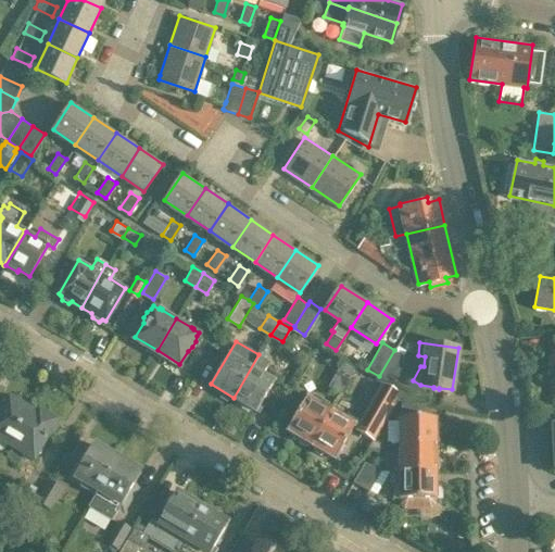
[(394,350),(379,376),(391,383),(406,356),(394,350)]
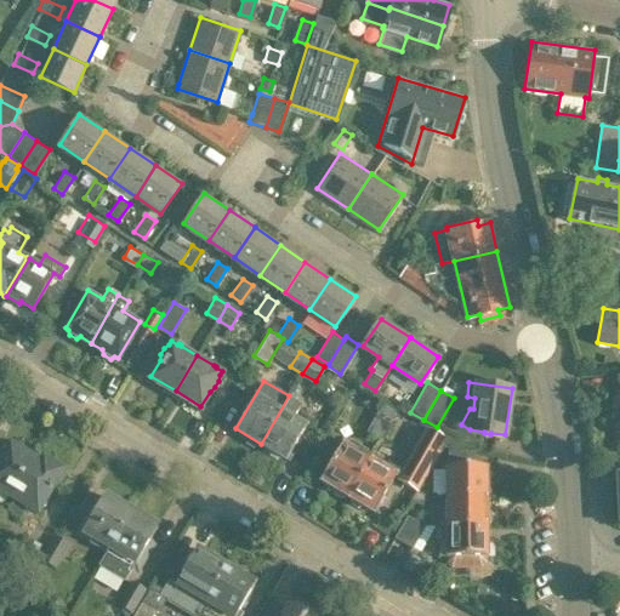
[(289,395),(261,444),(266,446),(265,449),(277,456),(278,454),(286,458),(307,423),(294,415),(301,403),(289,395)]
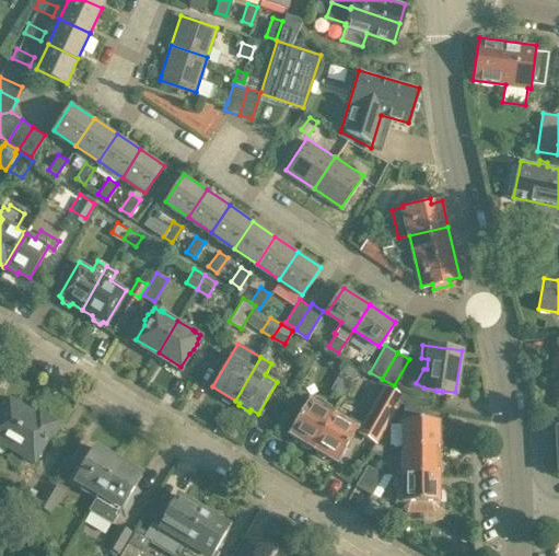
[(330,387),(342,394),(358,368),(346,360),(330,387)]
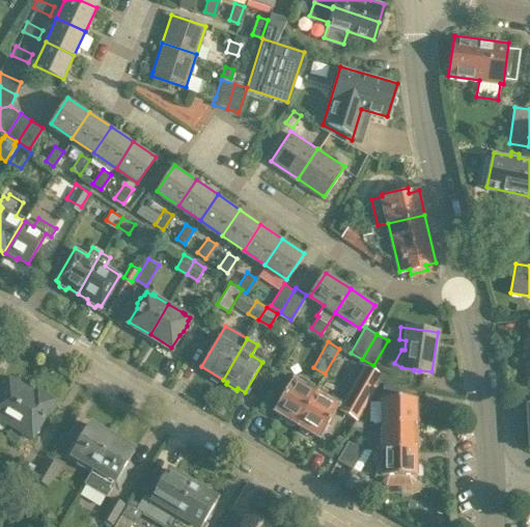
[(340,409),(356,418),(357,418),(379,379),(382,373),(365,364),(340,409)]
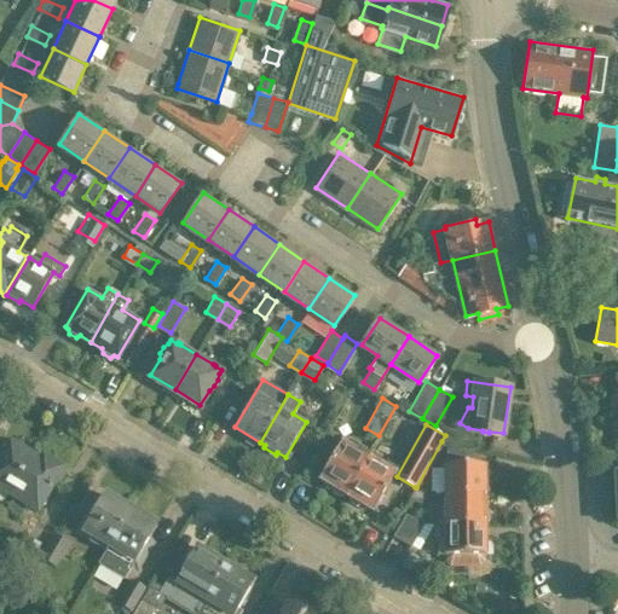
[(448,430),(445,435),(442,441),(452,447),(458,438),(448,430)]
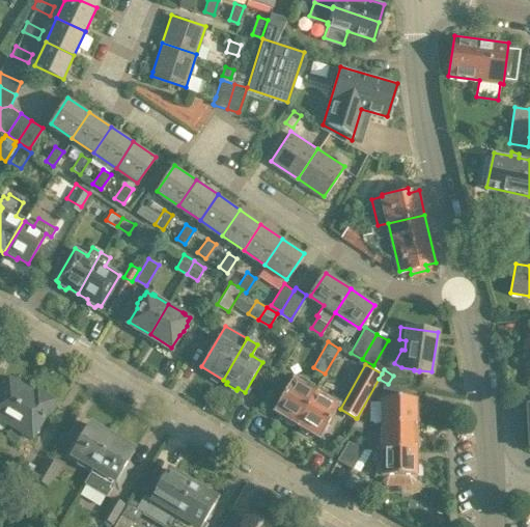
[(269,370),(261,383),(270,387),(276,376),(269,370)]
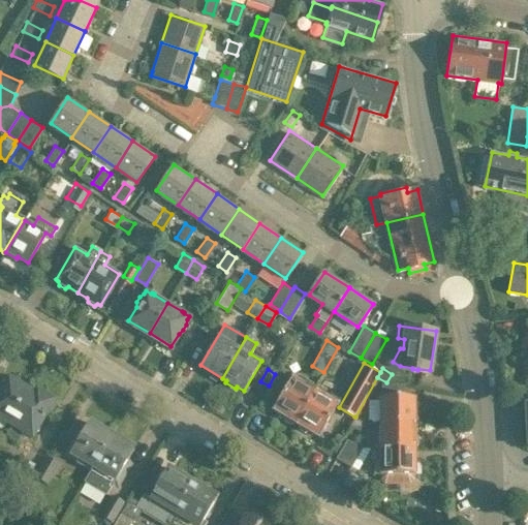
[(293,420),(296,422),(315,389),(303,381),(305,378),(304,377),(304,376),(294,371),(274,408),(283,413),(283,418),(290,422),(293,420)]
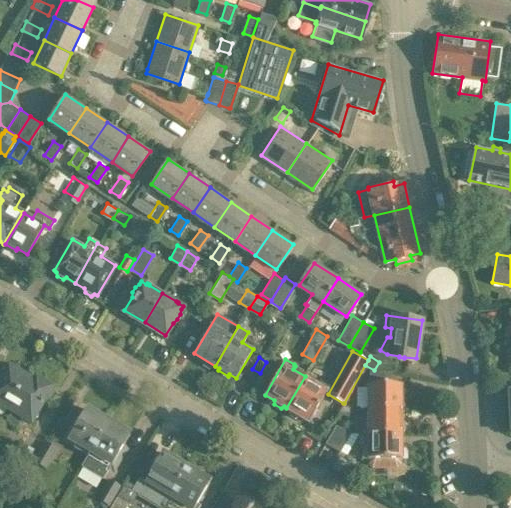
[(267,361),(260,372),(269,377),(276,366),(267,361)]
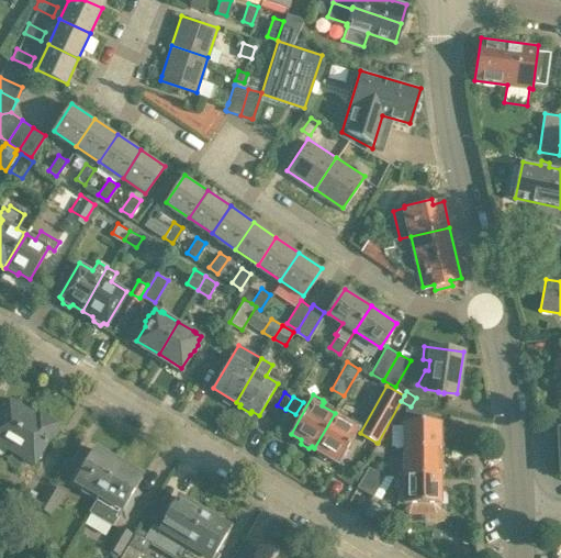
[(0,441),(8,446),(31,408),(18,400),(15,404),(3,398),(0,403),(0,441)]
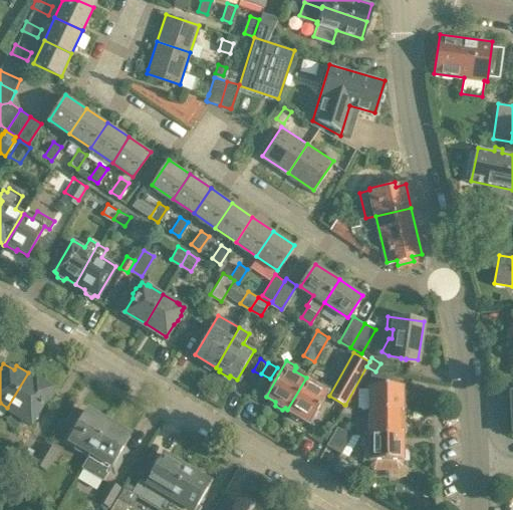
[(369,371),(369,409),(403,410),(403,407),(406,405),(406,397),(403,396),(403,384),(393,384),(392,371),(375,371),(369,371)]
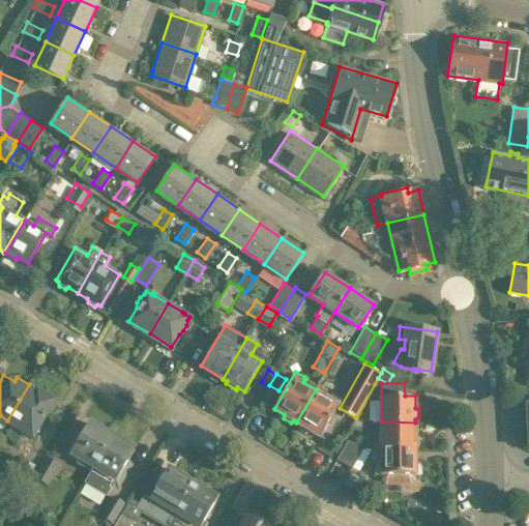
[(29,384),(7,420),(11,424),(5,435),(17,441),(24,431),(32,435),(46,412),(50,415),(57,402),(29,384)]
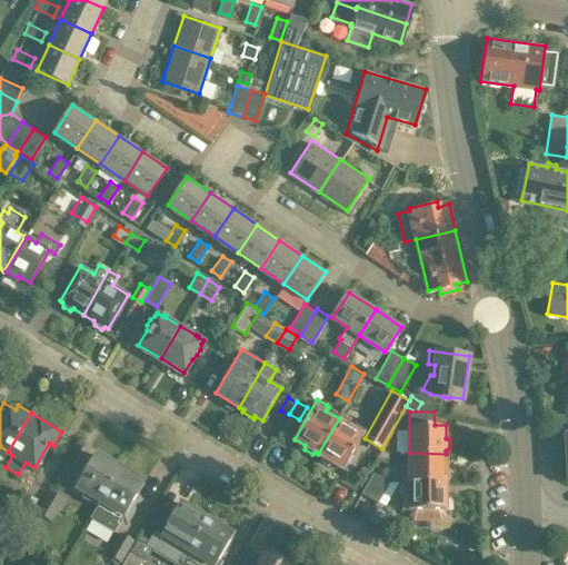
[(339,418),(318,454),(320,455),(321,459),(328,463),(332,462),(342,467),(366,428),(356,423),(356,424),(354,423),(352,426),(339,418)]
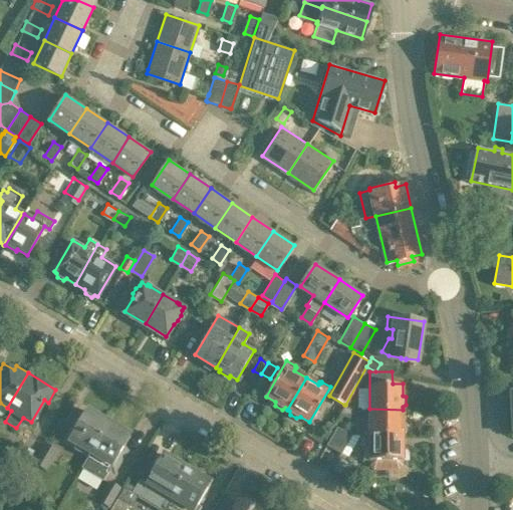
[(345,405),(344,405),(340,412),(349,417),(353,410),(345,405)]
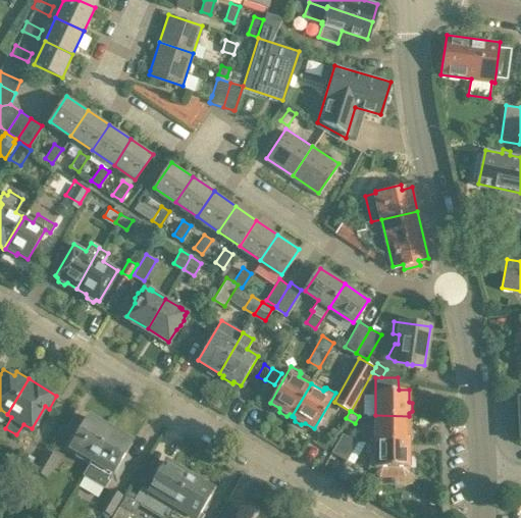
[(79,451),(92,459),(111,427),(108,426),(107,422),(103,420),(99,421),(89,415),(80,429),(75,426),(65,444),(71,447),(69,450),(76,455),(79,451)]
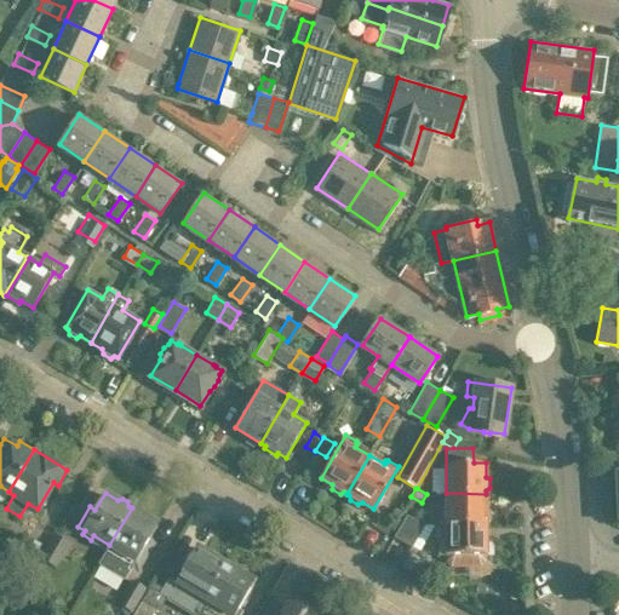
[(446,493),(446,521),(486,522),(486,519),(489,518),(489,507),(486,506),(486,494),(446,493)]
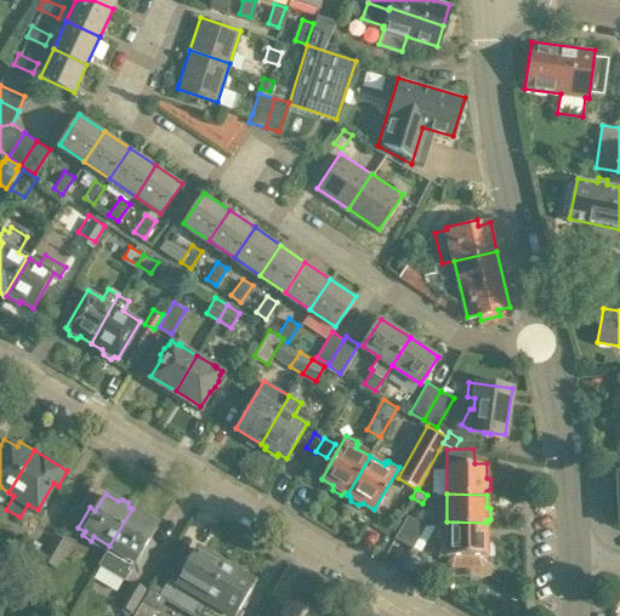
[(109,546),(100,563),(124,577),(134,560),(141,564),(153,545),(148,541),(158,524),(146,518),(144,512),(138,509),(135,511),(132,508),(109,546)]
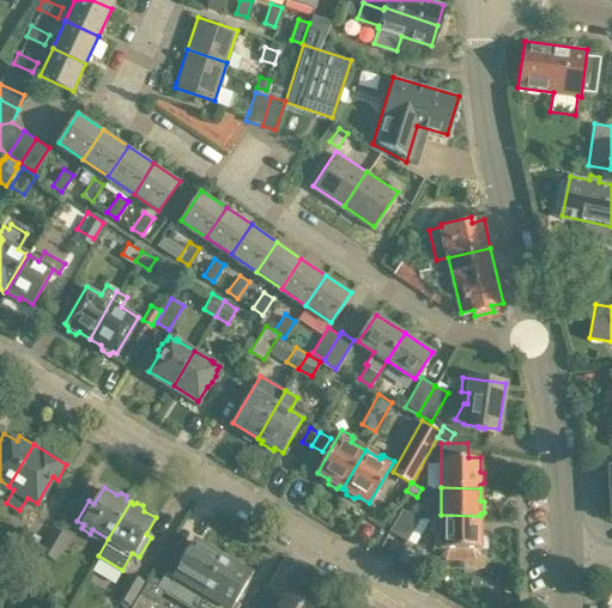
[(403,506),(391,528),(407,537),(419,516),(403,506)]
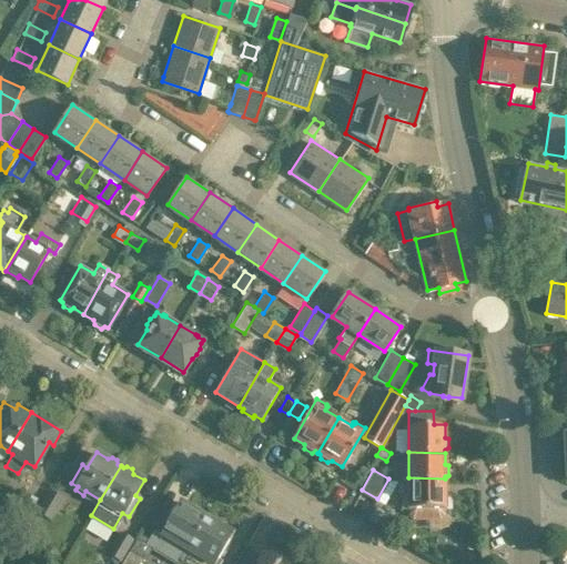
[(445,479),(408,477),(402,477),(402,492),(408,492),(408,513),(413,516),(441,516),(445,513),(445,479)]
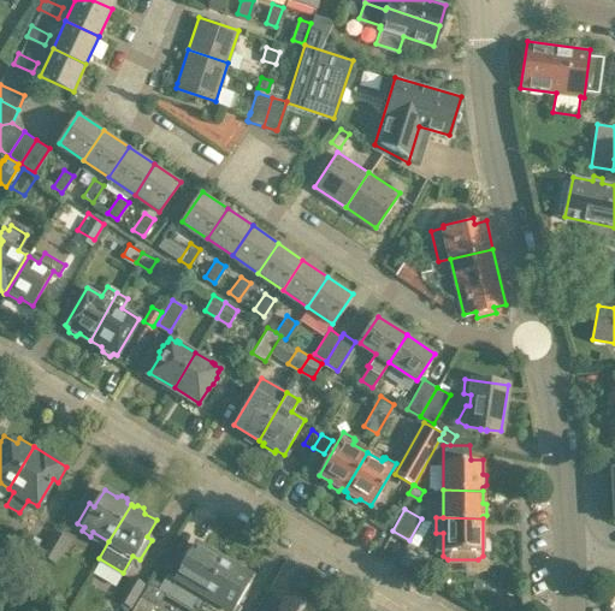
[(41,552),(55,561),(69,538),(54,529),(41,552)]
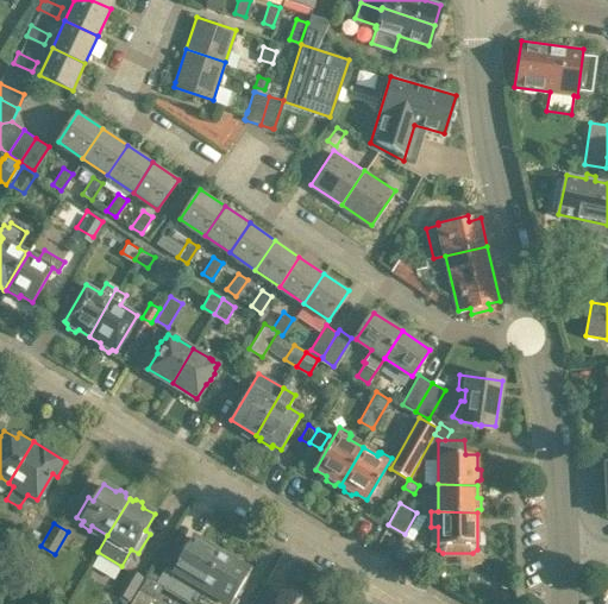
[(165,566),(157,580),(165,585),(164,587),(192,603),(193,602),(201,587),(224,549),(208,540),(206,543),(193,536),(173,571),(165,566)]
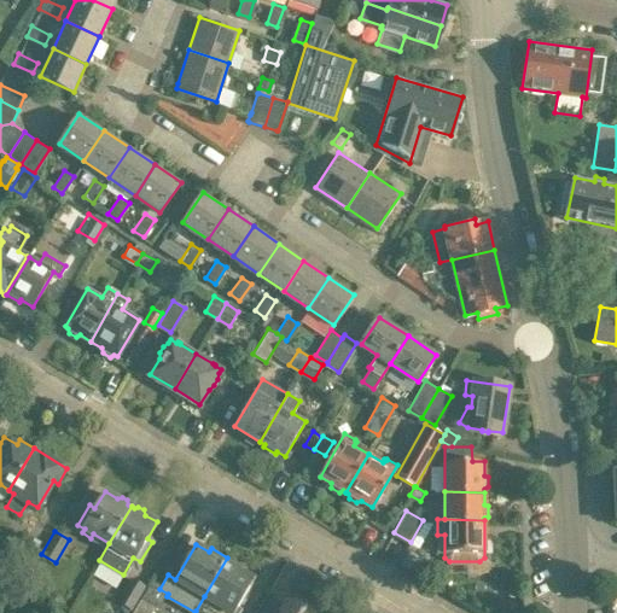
[(4,576),(17,584),(30,562),(17,554),(4,576)]
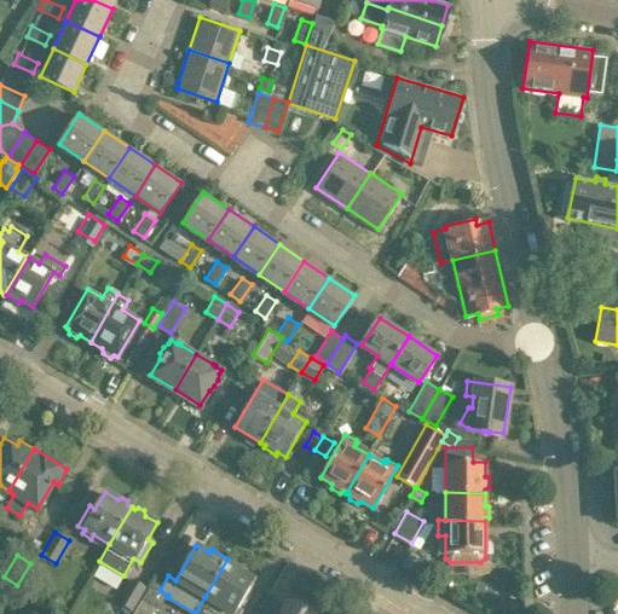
[(227,559),(204,597),(196,612),(198,613),(237,613),(242,608),(238,607),(254,579),(241,572),(243,567),(227,559)]
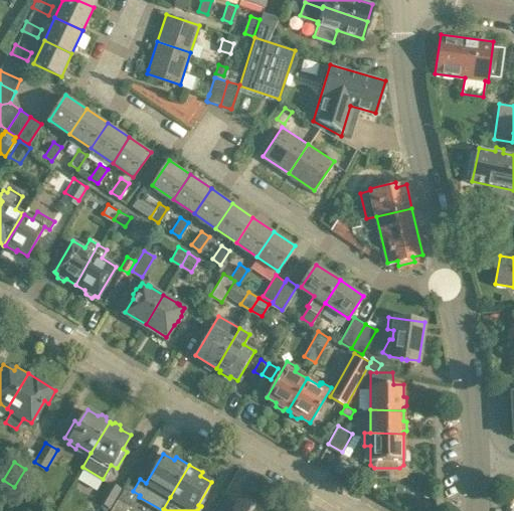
[(98,499),(110,506),(121,487),(110,480),(98,499)]
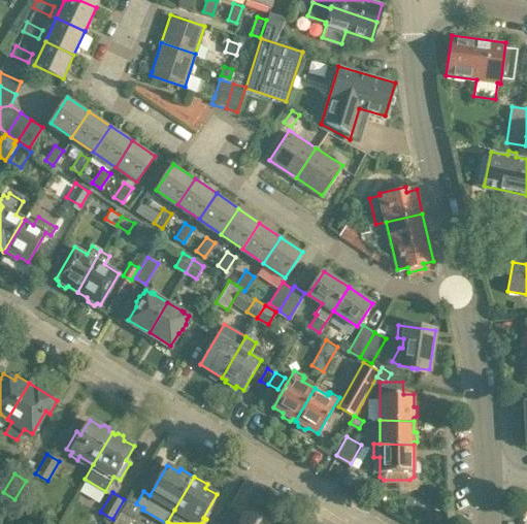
[(111,523),(127,523),(132,517),(121,511),(111,523)]
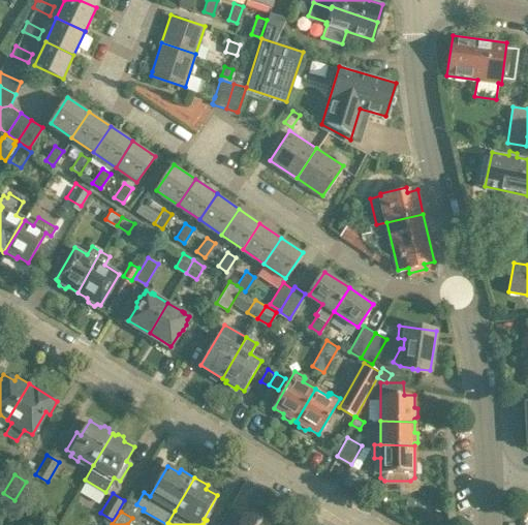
[(268,524),(247,513),(240,524),(268,524)]
